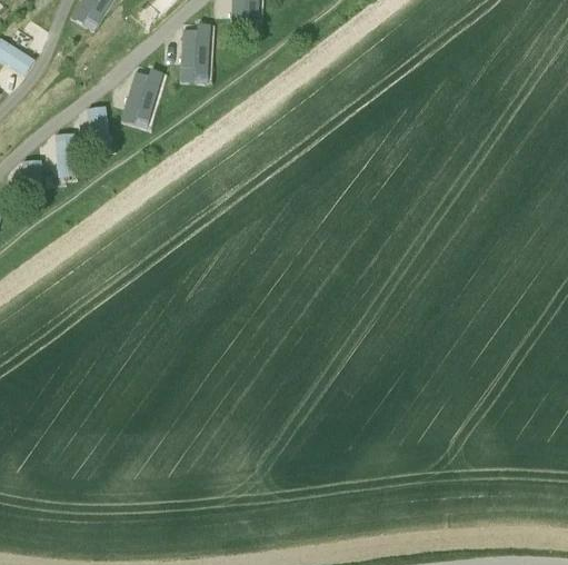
[(79,0),(77,5),(89,11),(87,17),(98,23),(112,0),(79,0)]
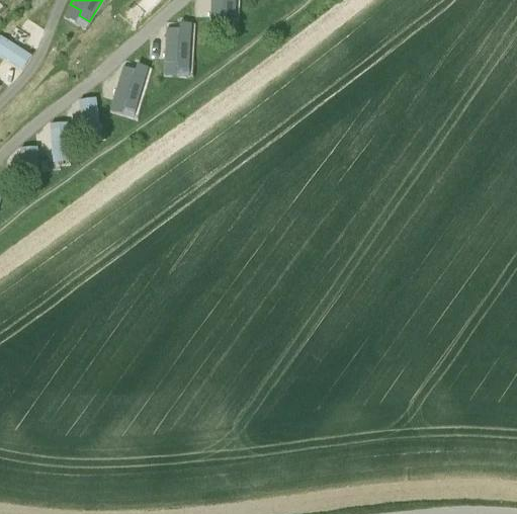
[(210,0),(210,20),(222,21),(222,27),(235,27),(235,0),(210,0)]
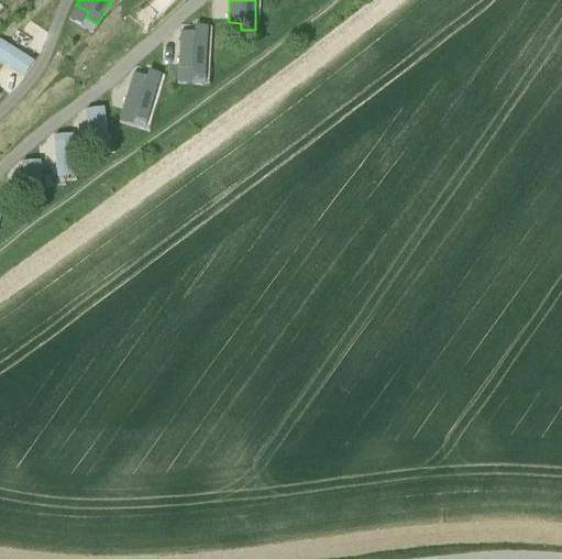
[(182,29),(178,66),(191,67),(190,74),(205,75),(207,36),(195,36),(195,30),(182,29)]
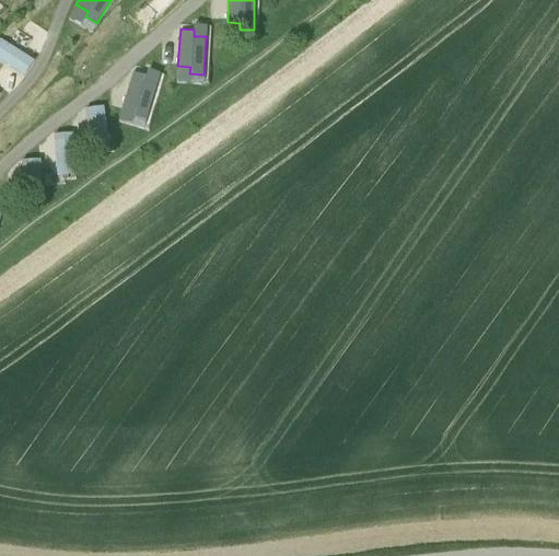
[(0,57),(15,68),(25,53),(0,35),(0,57)]
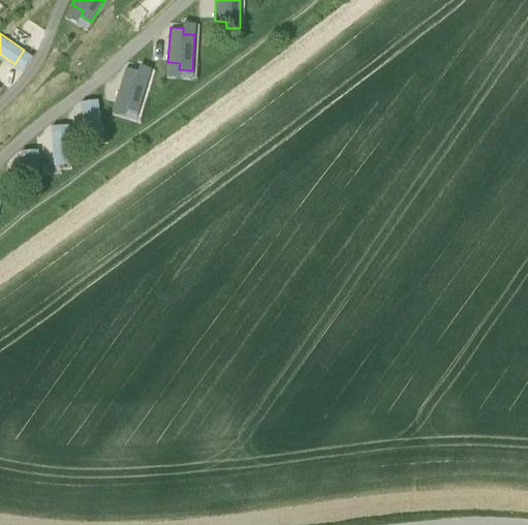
[(127,66),(117,100),(128,103),(127,109),(140,113),(149,79),(137,75),(140,69),(127,66)]
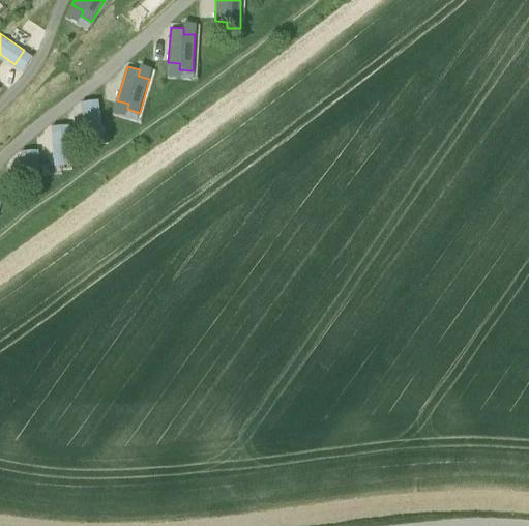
[(82,100),(85,129),(103,127),(98,98),(82,100)]
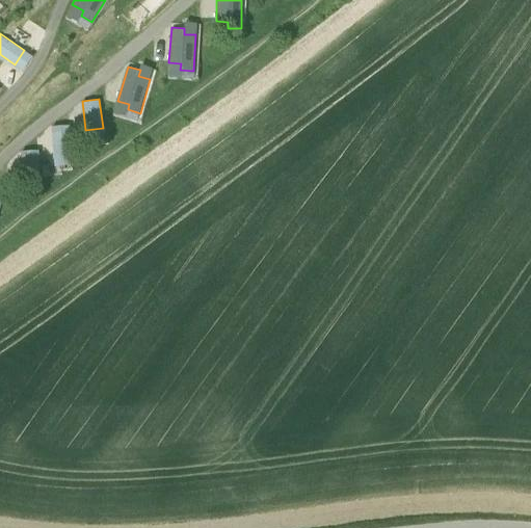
[(52,126),(54,155),(72,154),(70,125),(52,126)]
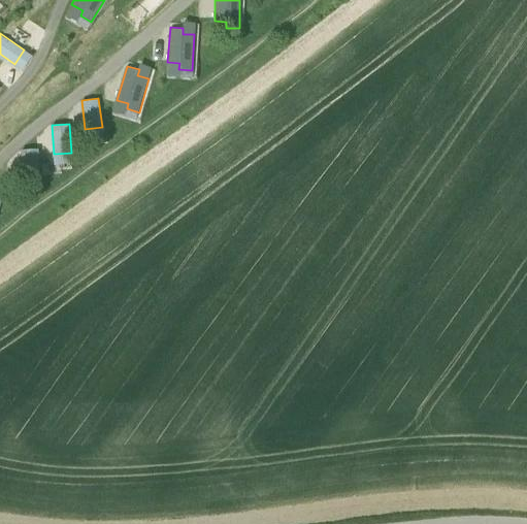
[(22,150),(23,178),(40,176),(38,149),(22,150)]
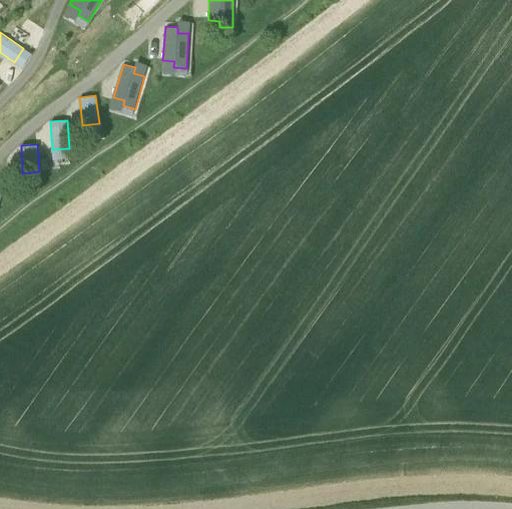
All buildings are outlined.
